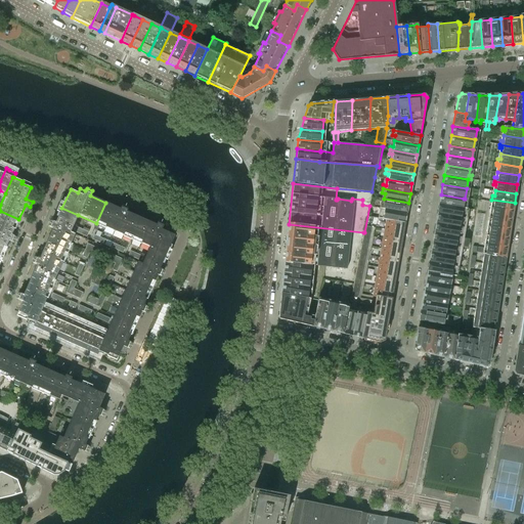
[(462,208),(464,199),(441,194),(439,204),(462,208)]
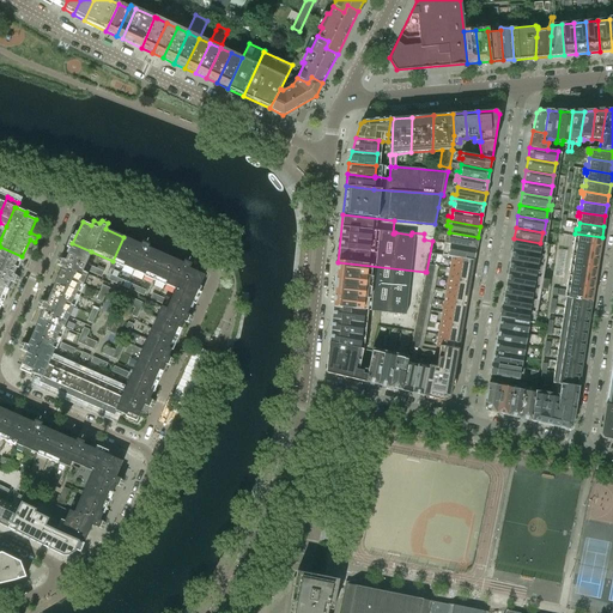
[(599,259),(602,237),(575,234),(566,231),(563,253),(599,259)]
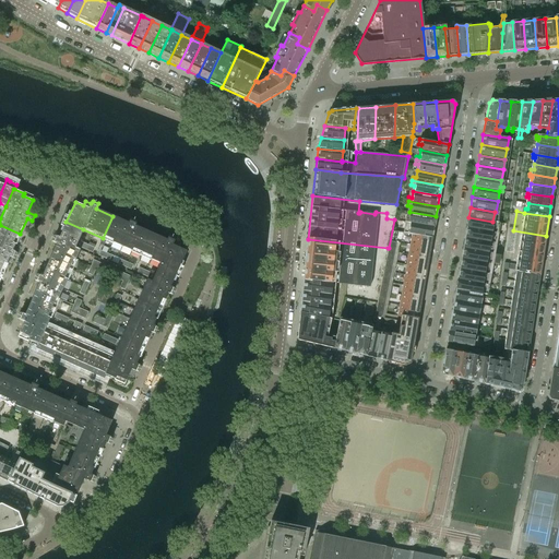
[(436,216),(409,212),(408,217),(405,217),(404,222),(407,222),(435,227),(436,216)]
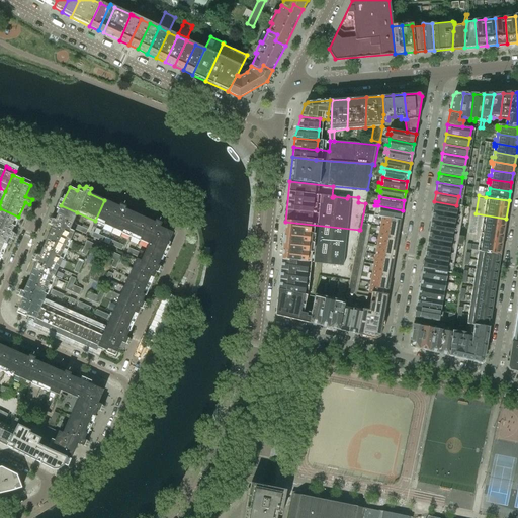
[(119,206),(108,201),(104,200),(95,221),(131,236),(140,216),(124,208),(126,204),(121,201),(119,206)]
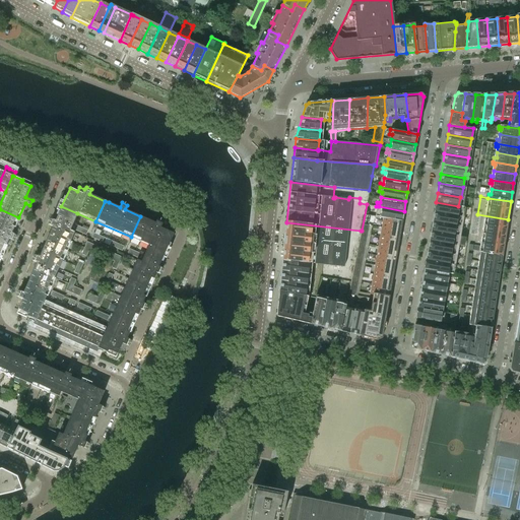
[(458,206),(436,202),(435,212),(457,215),(458,206)]
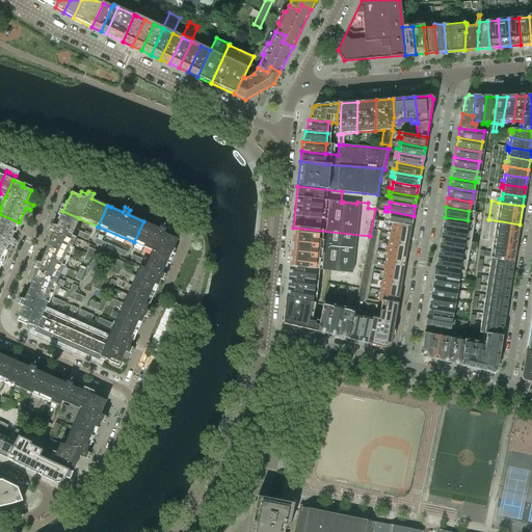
[(62,211),(60,217),(56,227),(51,223),(49,230),(54,232),(47,247),(68,257),(76,238),(72,236),(73,234),(79,218),(62,211)]
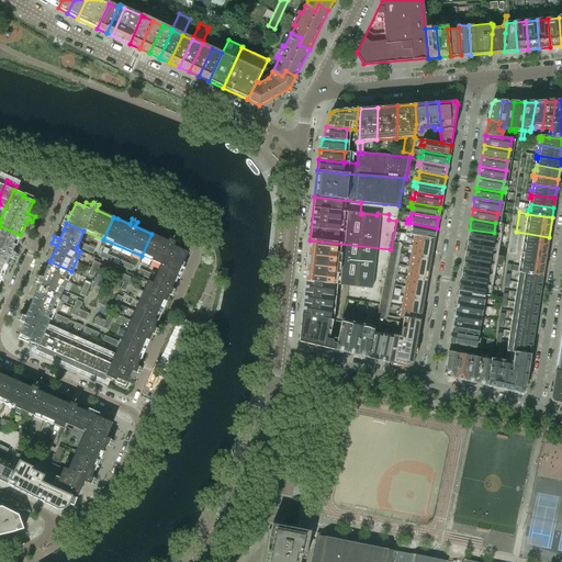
[(406,223),(405,233),(415,235),(435,238),(437,228),(409,223),(406,223)]
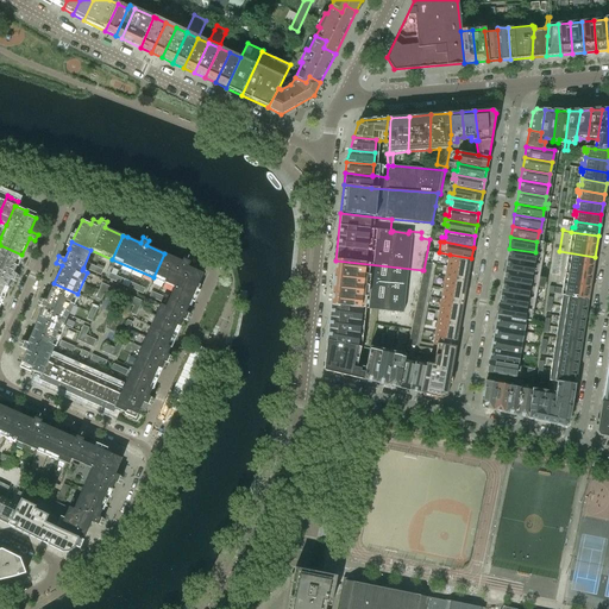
[(0,245),(0,295),(2,297),(11,280),(17,282),(19,276),(13,274),(22,255),(0,245)]
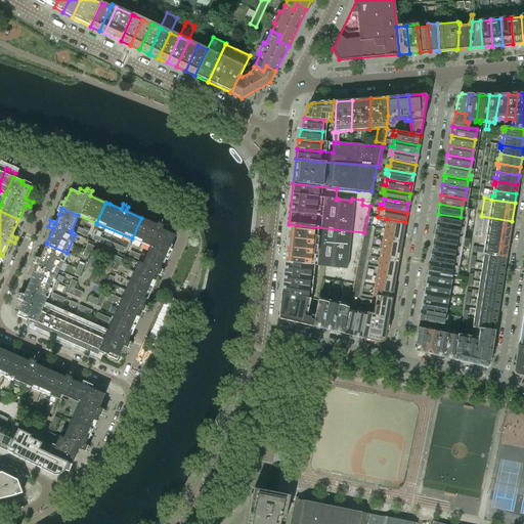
[(461,217),(438,214),(436,223),(459,227),(461,217)]
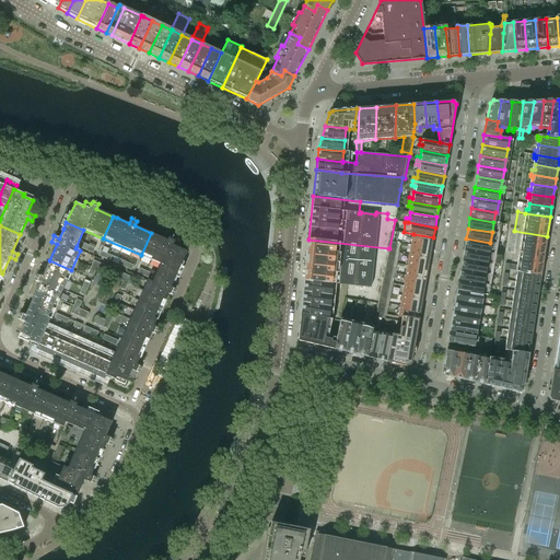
[(547,236),(514,231),(511,251),(518,252),(544,256),(547,236)]
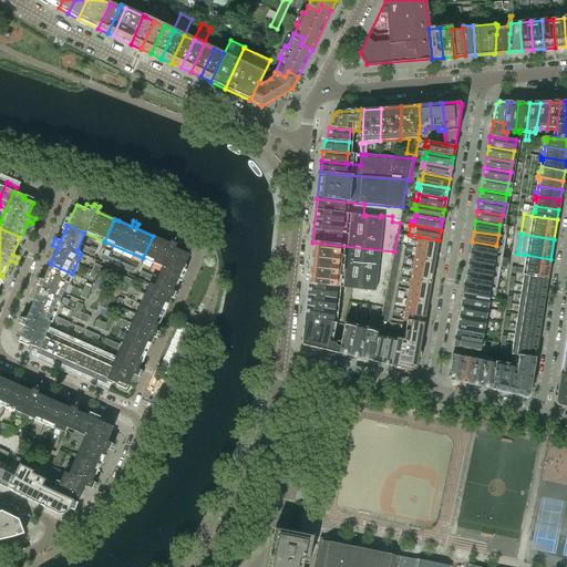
[(169,244),(156,237),(153,236),(143,258),(162,267),(179,275),(189,255),(181,250),(183,246),(176,244),(177,240),(172,238),(169,244)]
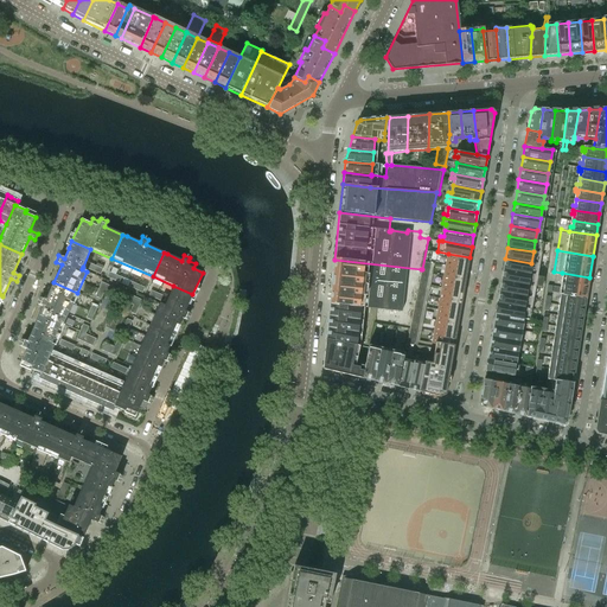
[(448,254),(446,266),(467,269),(470,257),(448,254)]
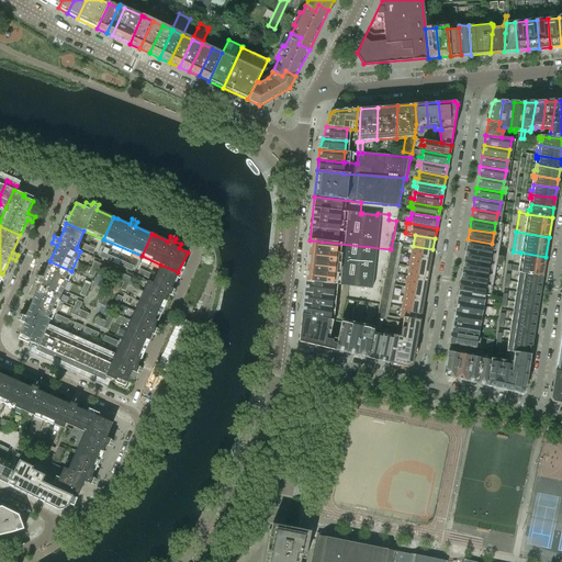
[(492,244),(468,239),(465,249),(490,254),(492,244)]
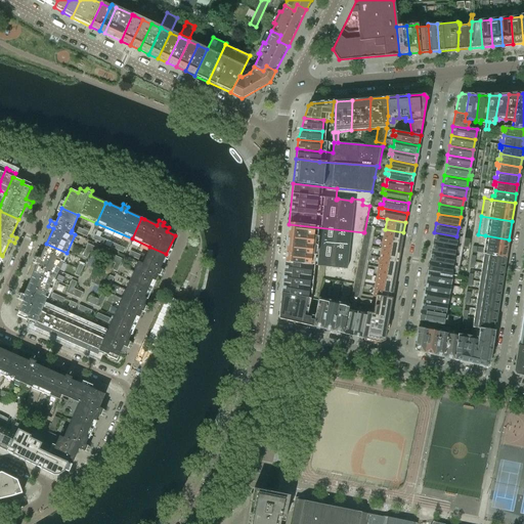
[(355,271),(363,232),(289,224),(285,262),(296,264),(355,271)]
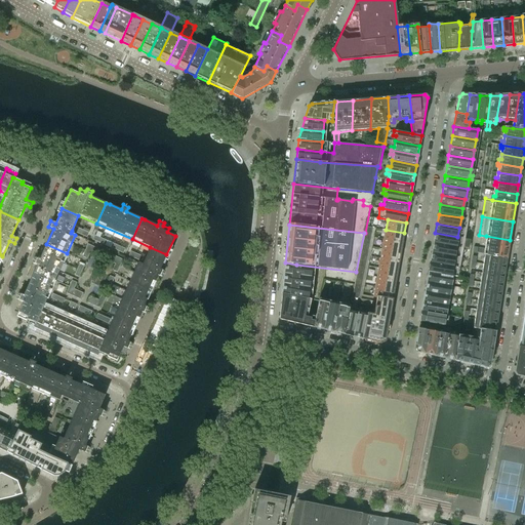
[(386,230),(384,239),(402,242),(404,233),(386,230)]
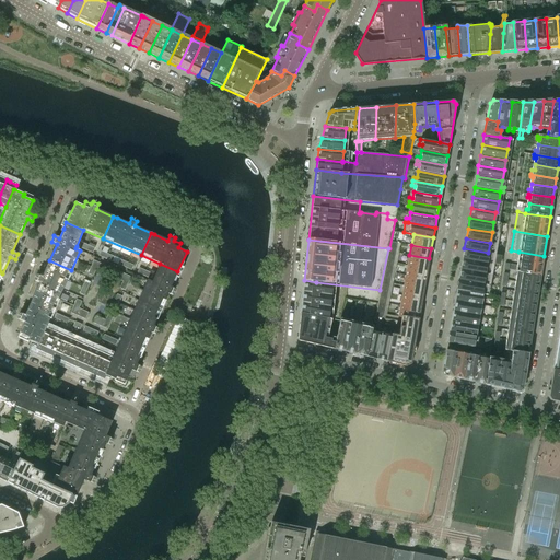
[(488,253),(464,248),(463,259),(487,263),(488,253)]
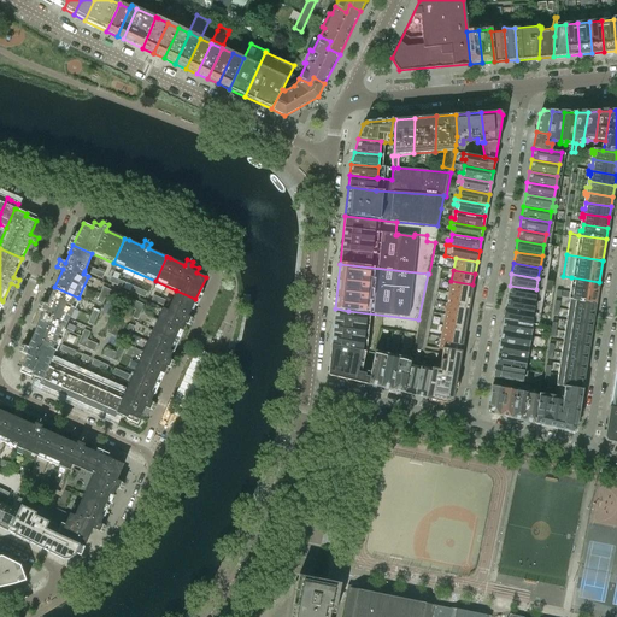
[(599,282),(571,277),(563,276),(562,292),(560,298),(570,299),(595,303),(599,282)]
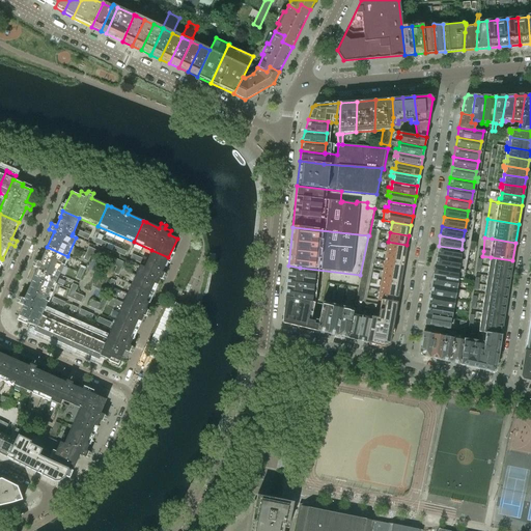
[(388,242),(387,251),(406,255),(407,245),(388,242)]
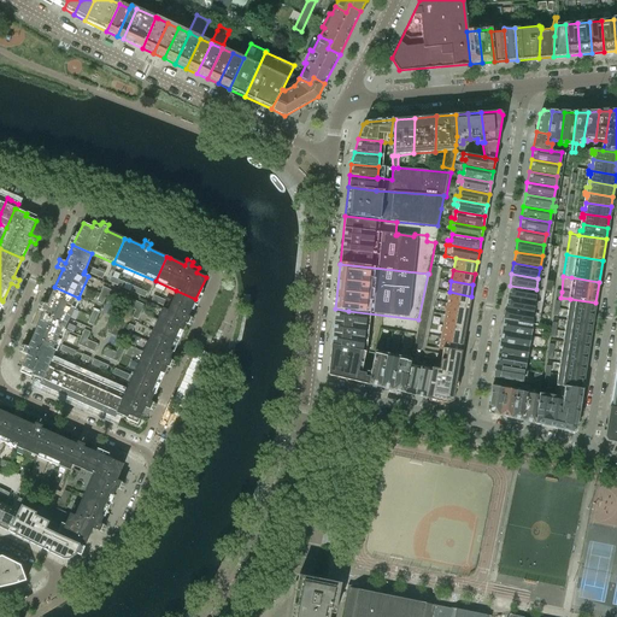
[(536,289),(510,286),(507,297),(534,301),(536,289)]
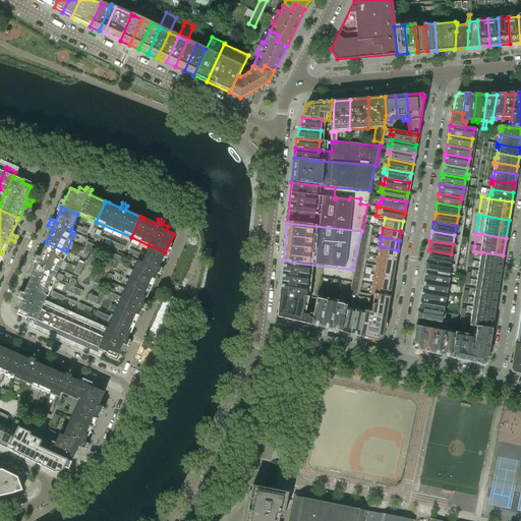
[(66,251),(46,242),(39,257),(34,255),(32,261),(37,263),(30,279),(50,288),(66,251)]
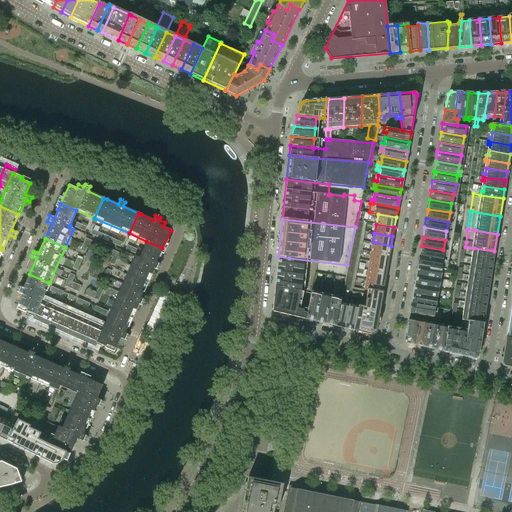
[(86,238),(83,244),(87,246),(97,250),(99,244),(95,242),(86,238)]
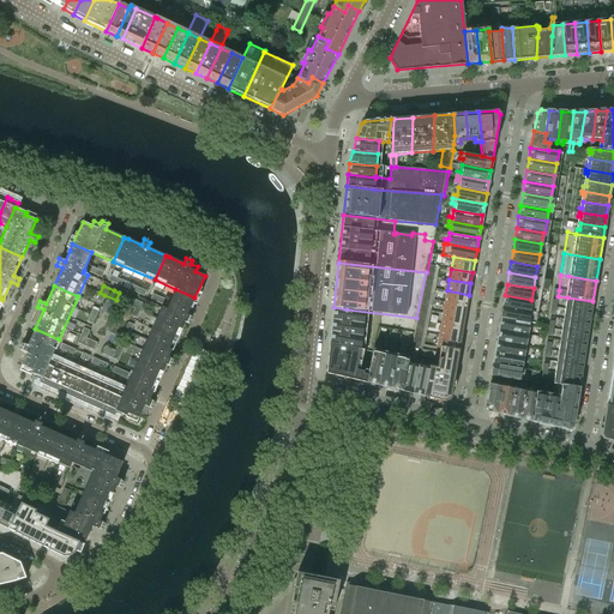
[(175,289),(168,307),(167,309),(162,307),(151,329),(176,339),(185,321),(190,324),(194,315),(191,312),(190,311),(194,298),(175,289)]
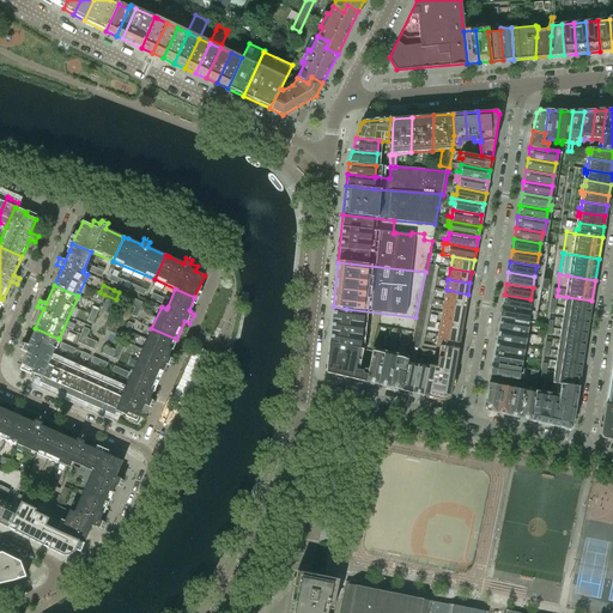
[(447,290),(444,302),(466,305),(468,295),(447,290)]
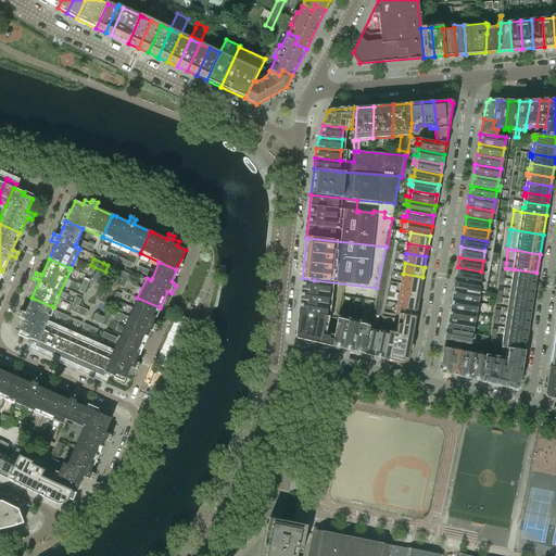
[(481,272),(457,267),(455,278),(480,282),(481,272)]
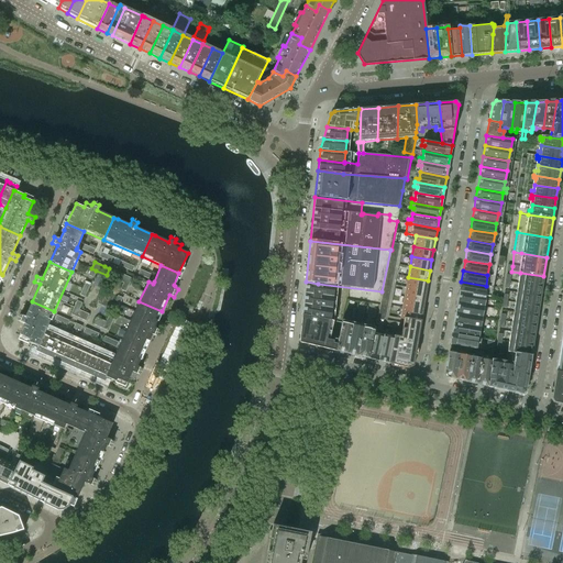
[(128,285),(131,278),(117,272),(113,278),(123,283),(128,285)]
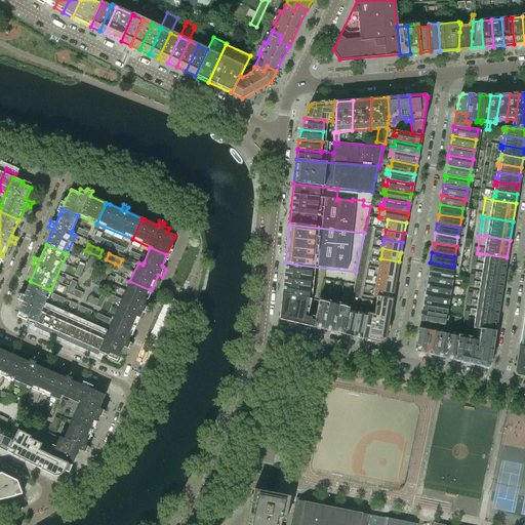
[(507,257),(485,254),(484,257),(486,257),(485,264),(506,267),(507,257)]
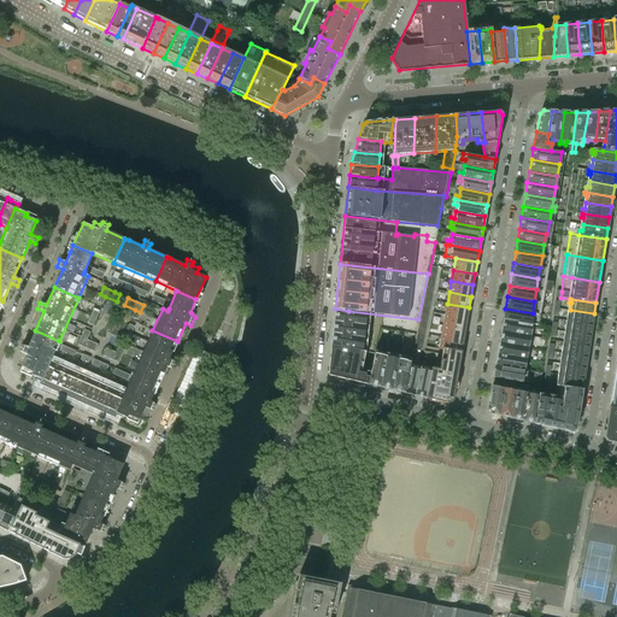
[(447,304),(445,315),(468,318),(469,307),(447,304)]
